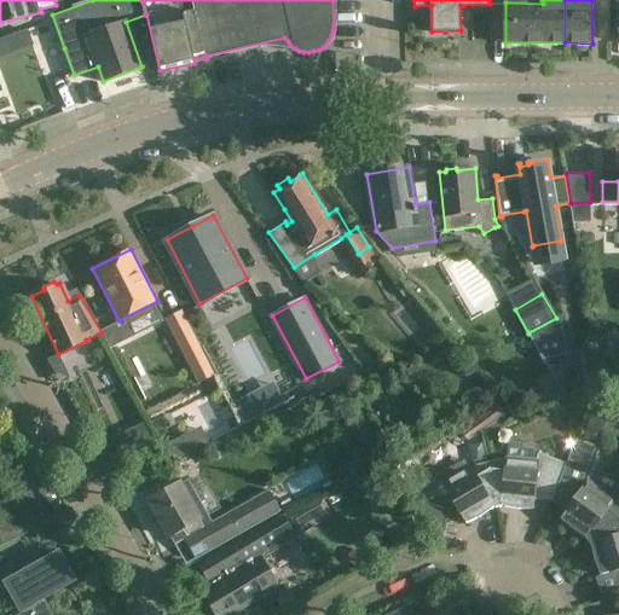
[(215,372),(183,308),(165,318),(197,381),(215,372)]
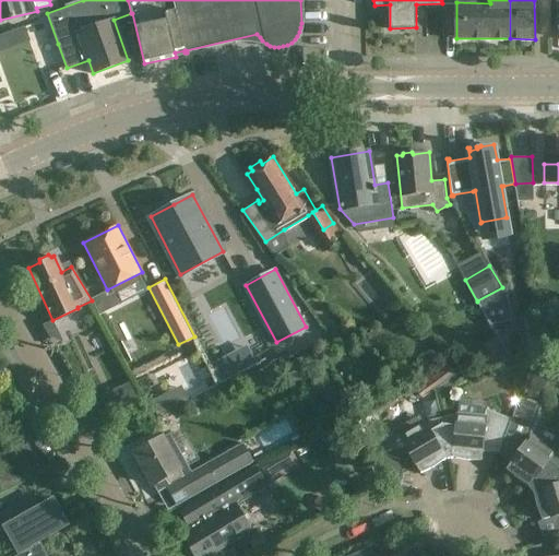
[(502,287),(477,300),(489,322),(510,318),(504,287),(502,287)]
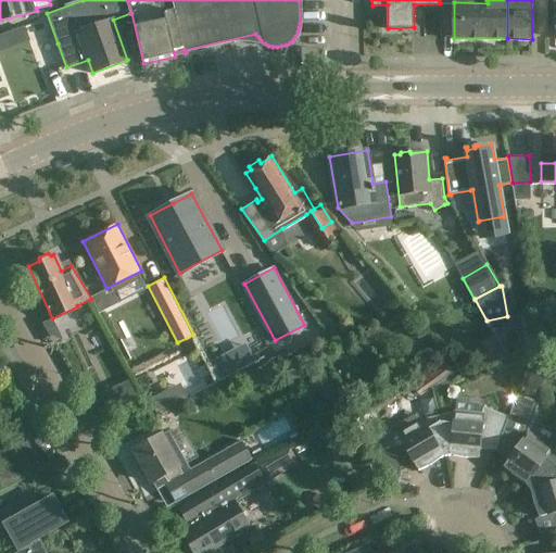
[(493,332),(483,337),(495,360),(505,354),(493,332)]
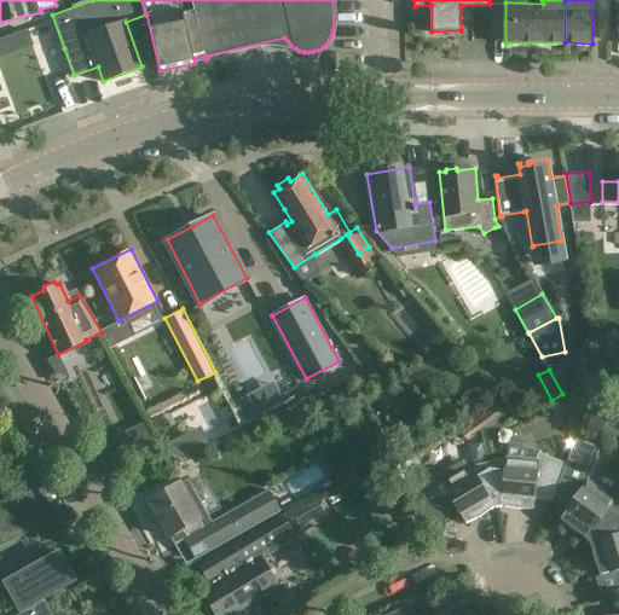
[(336,407),(330,396),(310,406),(317,418),(336,407)]
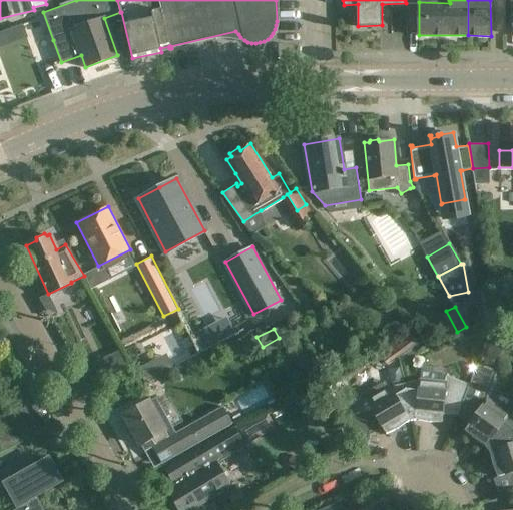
[(164,351),(135,366),(142,380),(171,365),(164,351)]
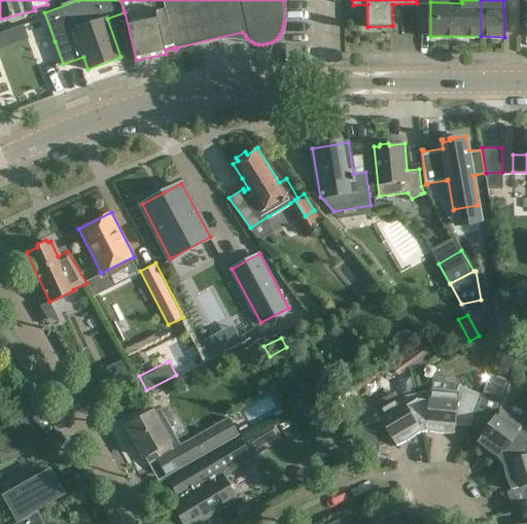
[(133,383),(126,368),(114,373),(121,388),(133,383)]
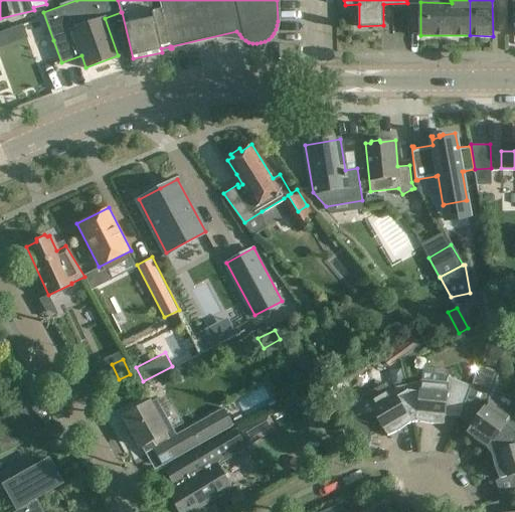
[(486,447),(489,451),(514,432),(514,419),(511,414),(490,399),(488,398),(498,372),(479,365),(471,384),(461,410),(475,419),(466,432),(476,440),(486,447)]
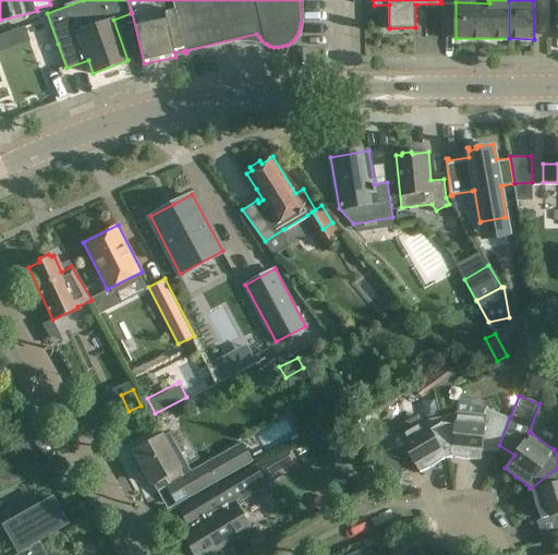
[(482,443),(499,445),(510,417),(485,407),(484,410),(484,414),(457,412),(439,415),(448,457),(453,456),(466,458),(481,458),(482,443)]
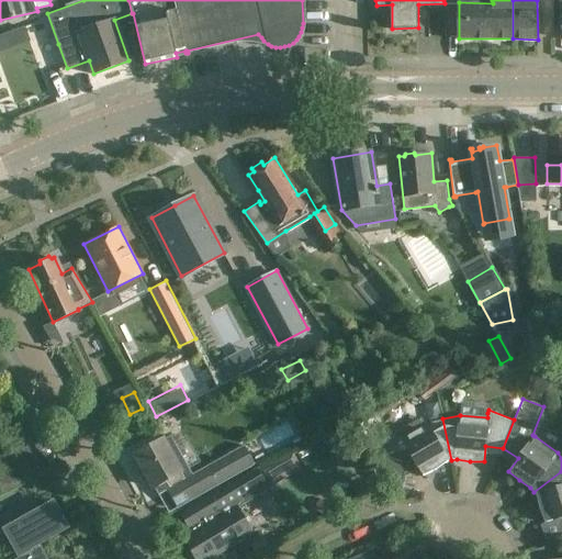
[(447,460),(451,460),(442,418),(426,422),(422,414),(396,429),(401,437),(423,474),(437,468),(447,460)]
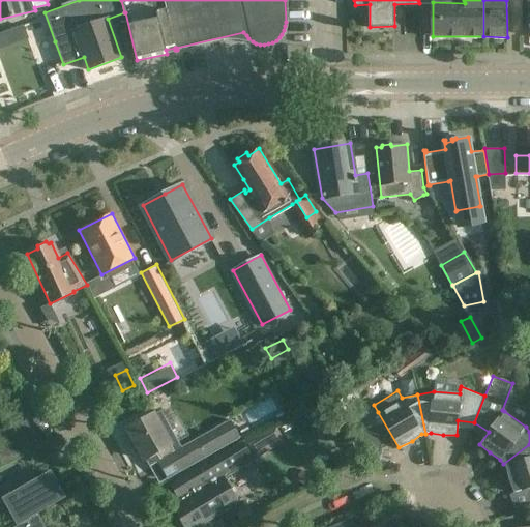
[(181,445),(162,410),(155,413),(129,429),(150,466),(160,482),(179,472),(241,437),(230,418),(181,445)]
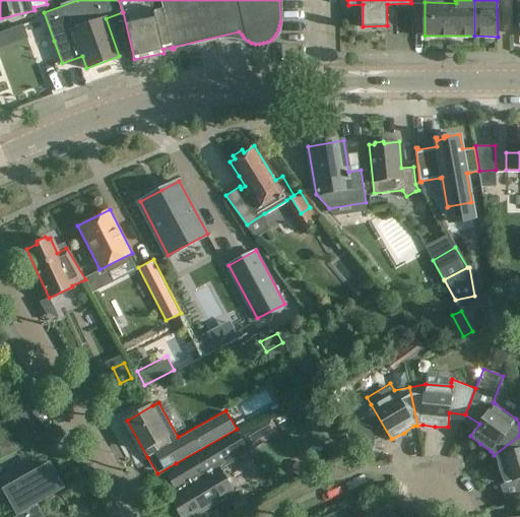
[(0,451),(38,434),(25,408),(0,419),(0,451)]
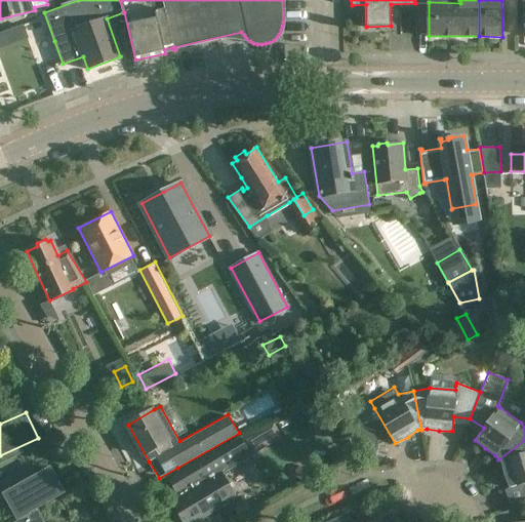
[(250,446),(280,439),(275,418),(245,426),(250,446)]
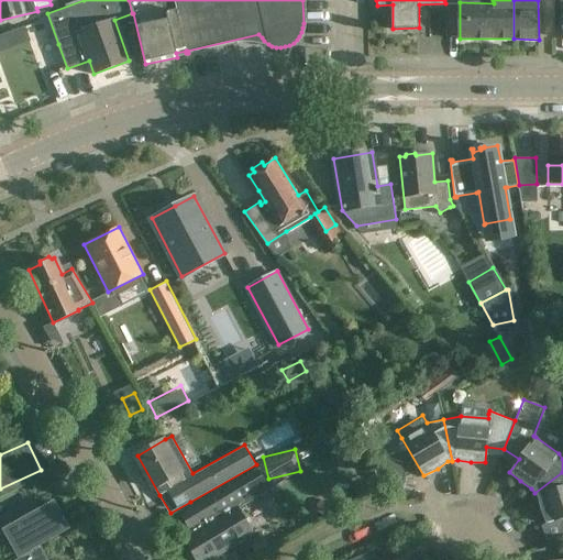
[(256,468),(179,513),(192,534),(185,538),(197,559),(211,559),(212,559),(238,545),(253,535),(238,507),(269,489),(256,468)]
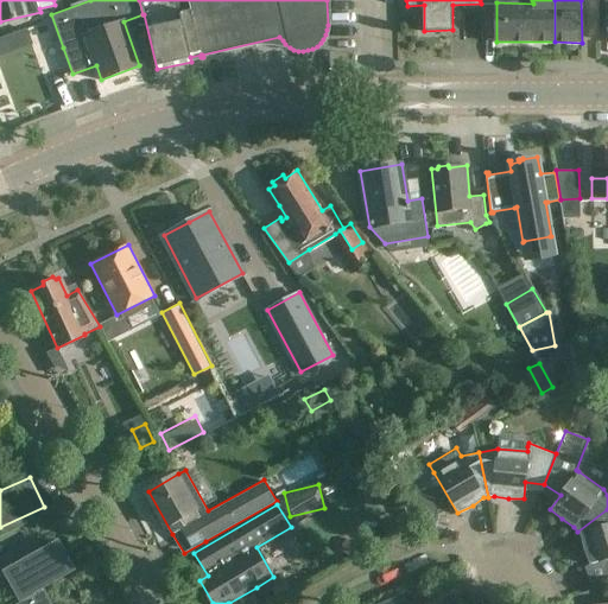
[(607,509),(577,532),(581,535),(583,548),(583,551),(589,564),(606,559),(607,567),(607,509)]
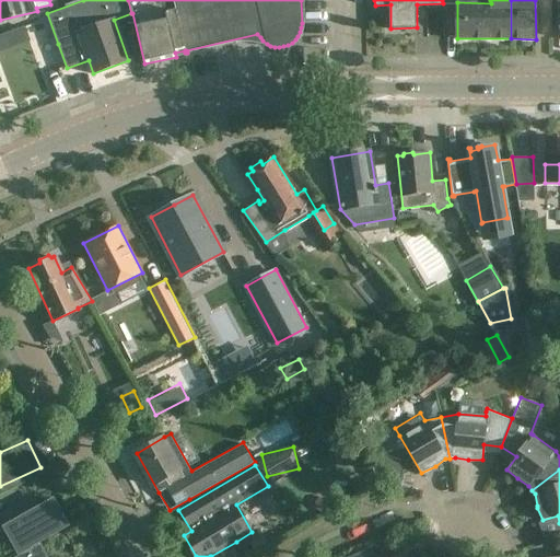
[(54,500),(6,528),(19,552),(21,549),(23,553),(14,556),(48,556),(41,543),(38,544),(36,541),(67,523),(63,519),(66,518),(63,513),(61,514),(60,511),(61,510),(57,502),(56,503),(54,500)]
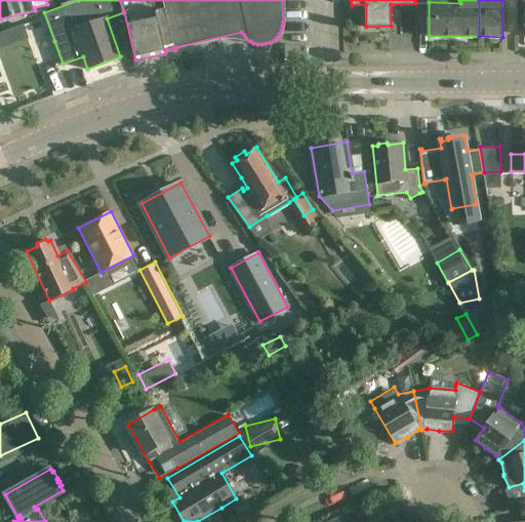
[(380,521),(379,519),(373,521),(361,521),(358,515),(351,519),(347,511),(323,521),(380,521)]
